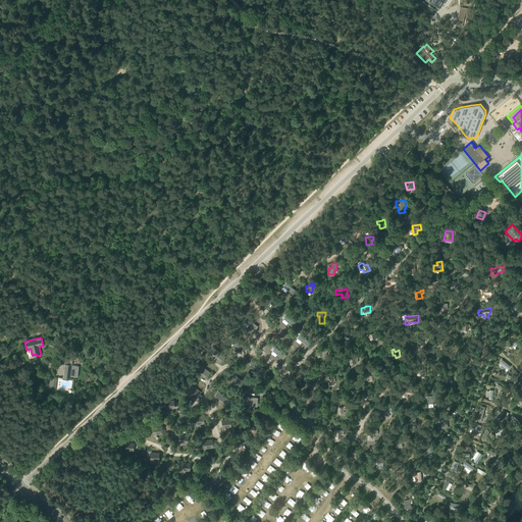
[(216,350),(213,354),(222,361),(225,357),(216,350)]
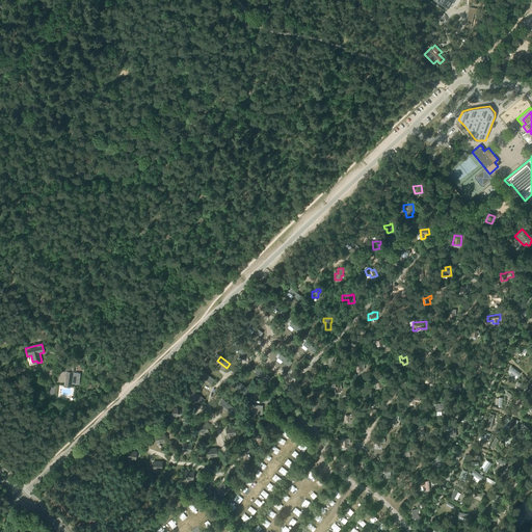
[(511,367),(509,370),(517,376),(521,373),(511,367)]
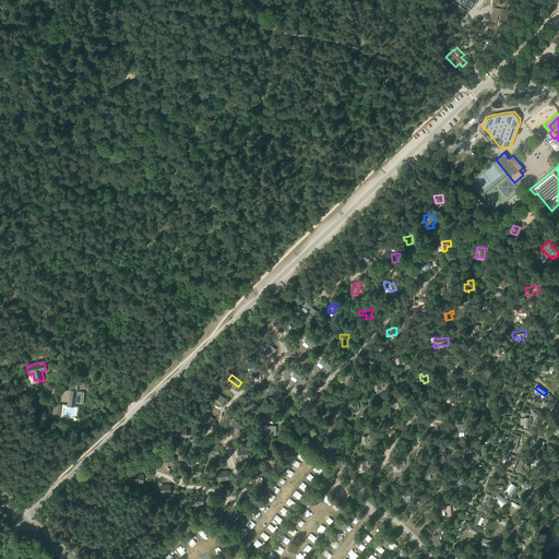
[(74,406),(76,391),(70,390),(68,406),(74,406)]
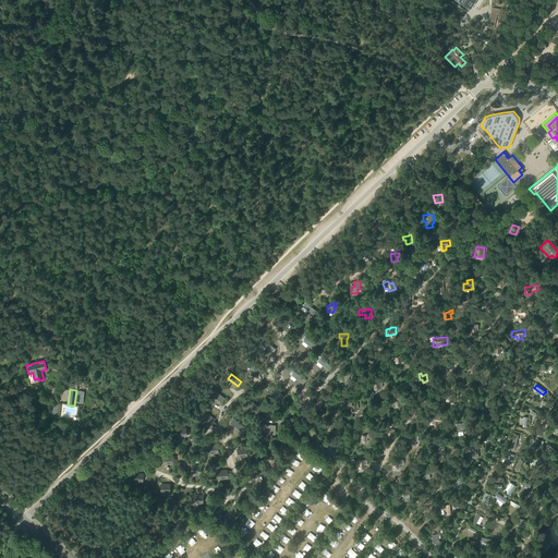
[(274,389),(270,393),(281,401),(284,397),(274,389)]
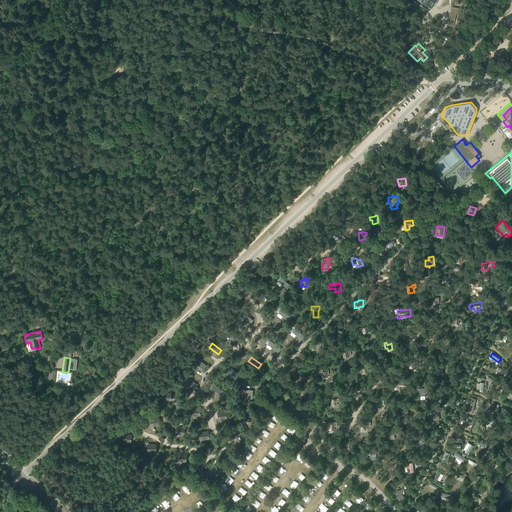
[(197,358),(194,362),(203,369),(206,365),(197,358)]
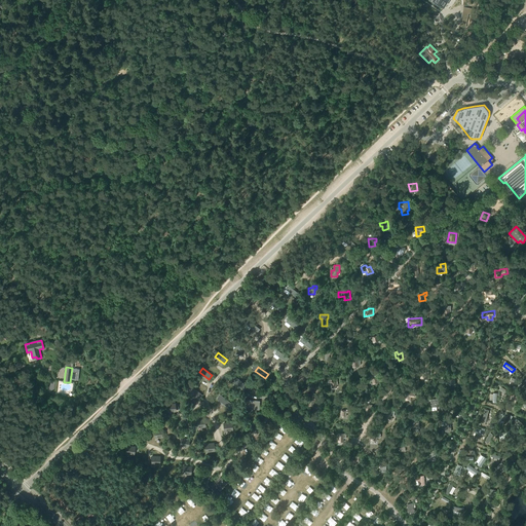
[(376,375),(368,377),(369,381),(372,381),(373,384),(378,383),(377,377),(376,377),(376,375)]
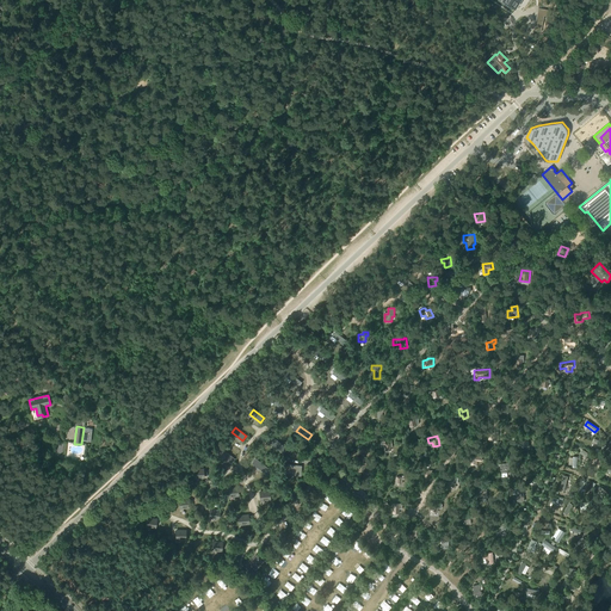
[(276,439),(272,444),(283,454),(287,449),(276,439)]
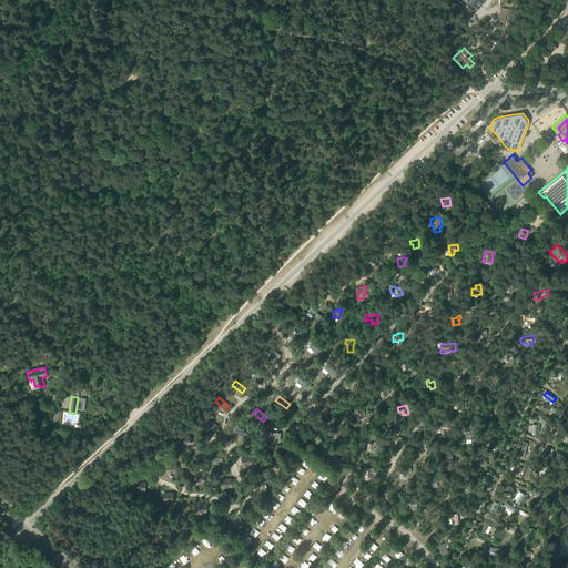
[(358,411),(354,411),(354,416),(357,415),(357,419),(364,419),(364,416),(365,416),(365,412),(363,412),(358,413),(358,411)]
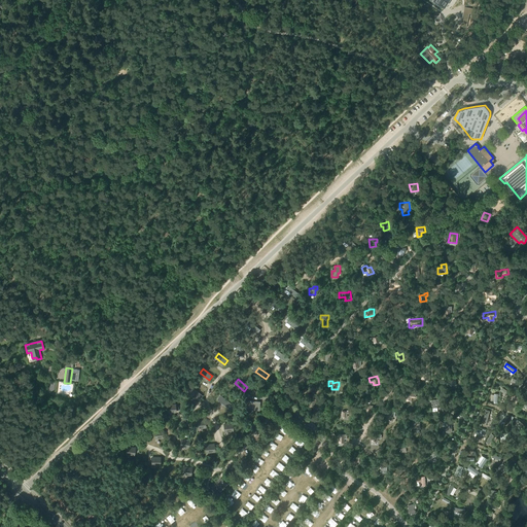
[(501,387),(499,390),(502,392),(504,394),(507,396),(510,392),(501,387)]
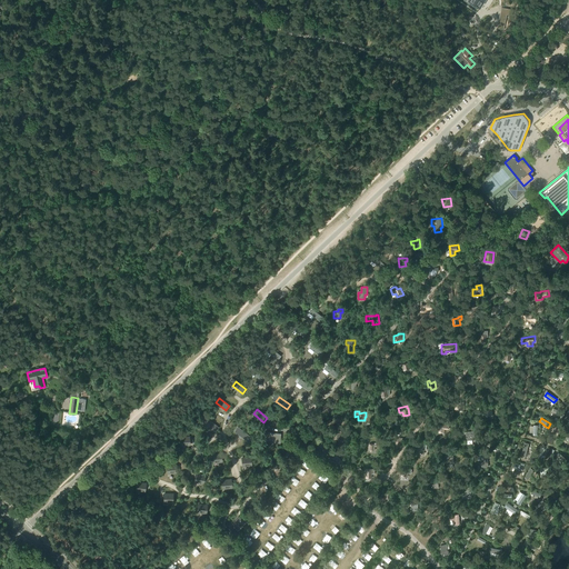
[(208,419),(205,423),(216,432),(219,428),(208,419)]
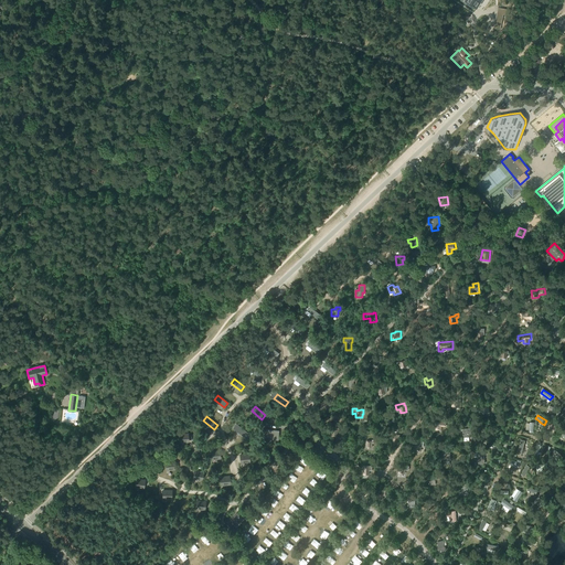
[(240,426),(236,430),(246,439),(249,435),(240,426)]
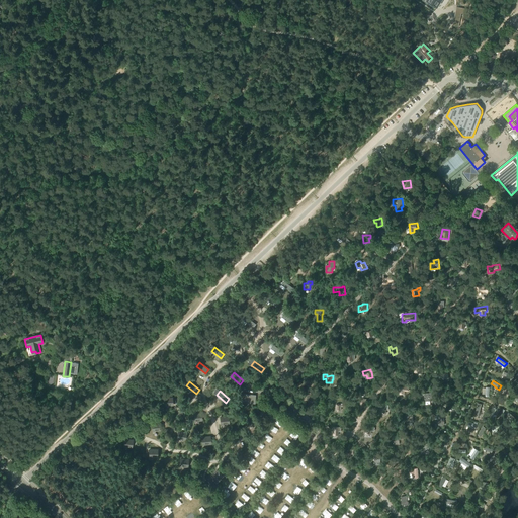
[(433,393),(424,394),(425,401),(432,401),(431,396),(433,396),(433,393)]
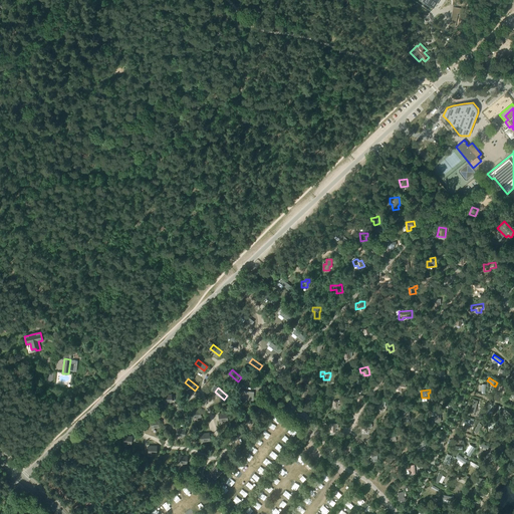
[(253,400),(253,393),(241,391),(241,397),(245,398),(245,399),(253,400)]
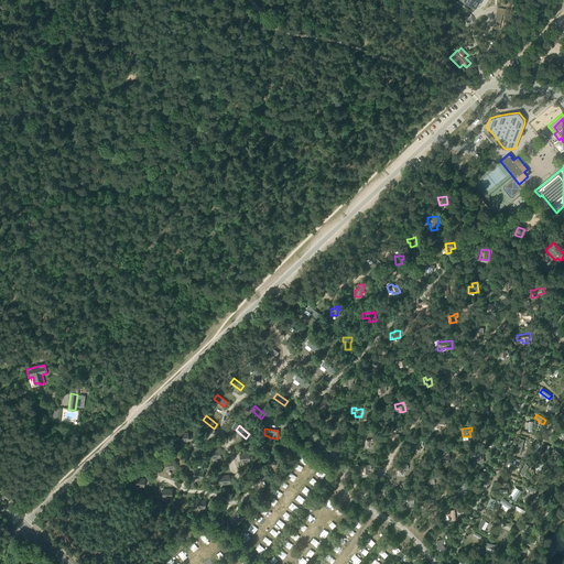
[(553,448),(551,452),(552,453),(554,454),(559,458),(562,455),(553,448)]
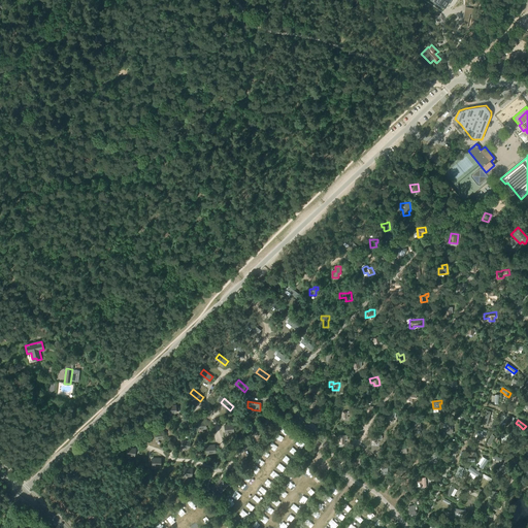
[(164,431),(155,431),(156,440),(164,439),(164,431)]
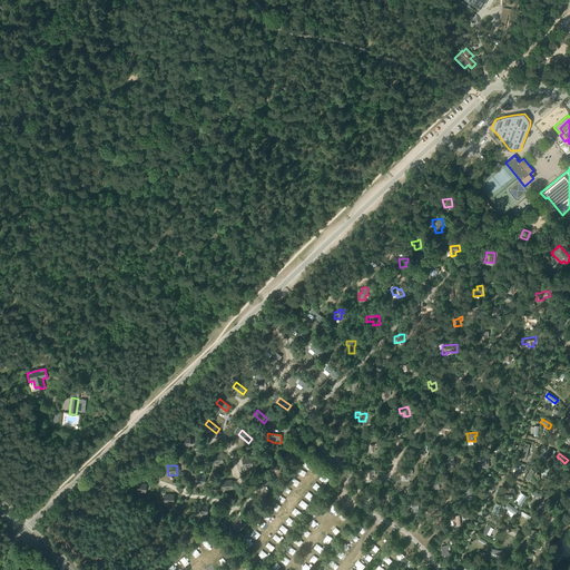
[(531,469),(524,478),(529,481),(532,474),(533,473),(534,471),(531,469)]
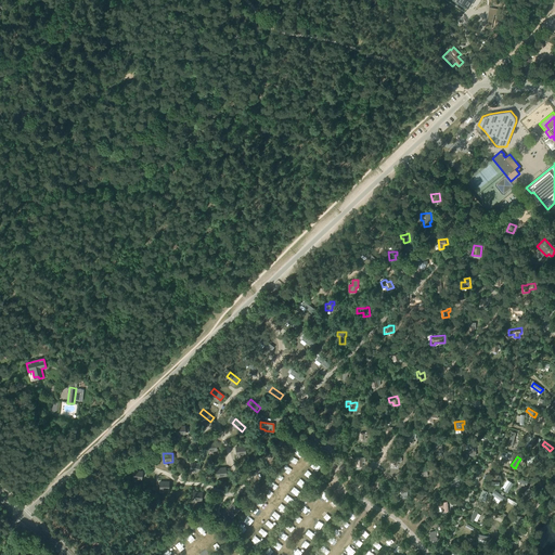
[(365,457),(357,457),(357,467),(362,467),(363,463),(365,463),(365,457)]
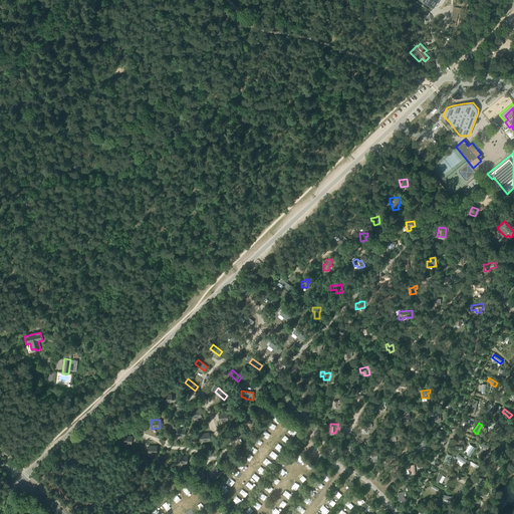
[(177,429),(176,436),(184,437),(185,430),(177,429)]
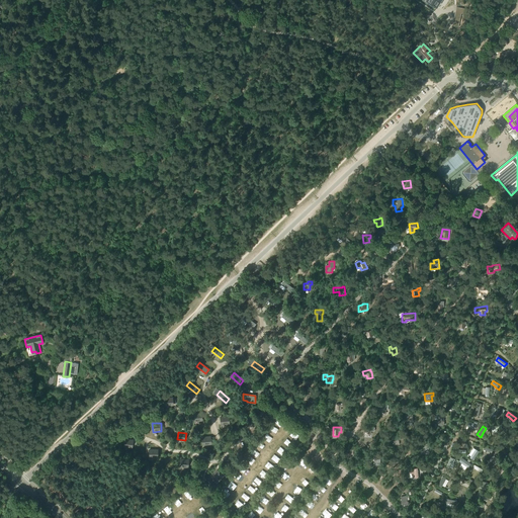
[(429,447),(431,447),(430,443),(425,443),(425,444),(422,445),(423,452),(429,451),(429,447)]
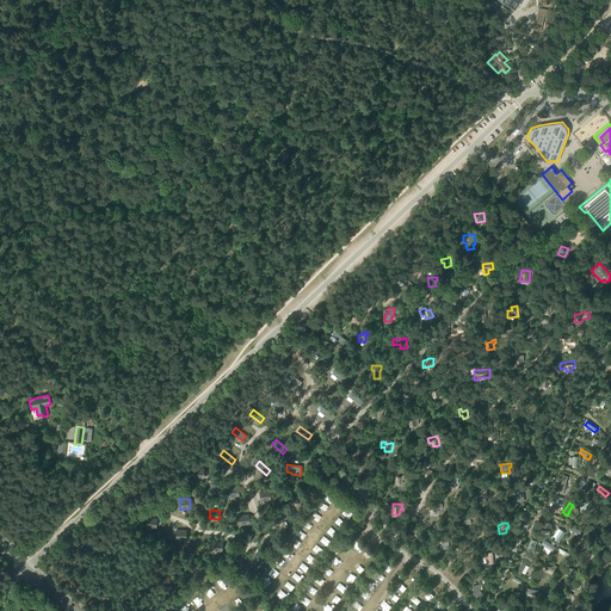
[(561,530),(555,539),(559,542),(565,532),(561,530)]
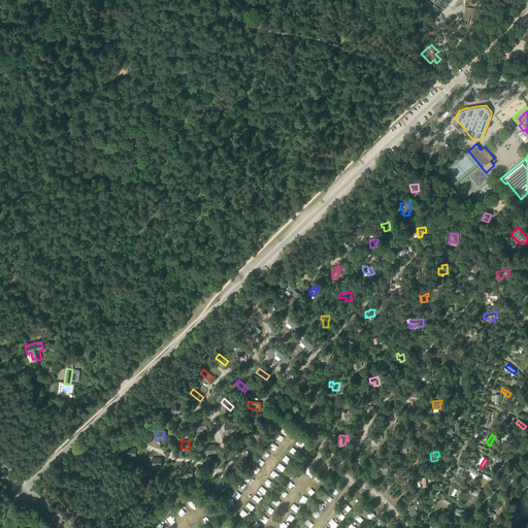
[(503,464),(495,472),(498,475),(506,467),(503,464)]
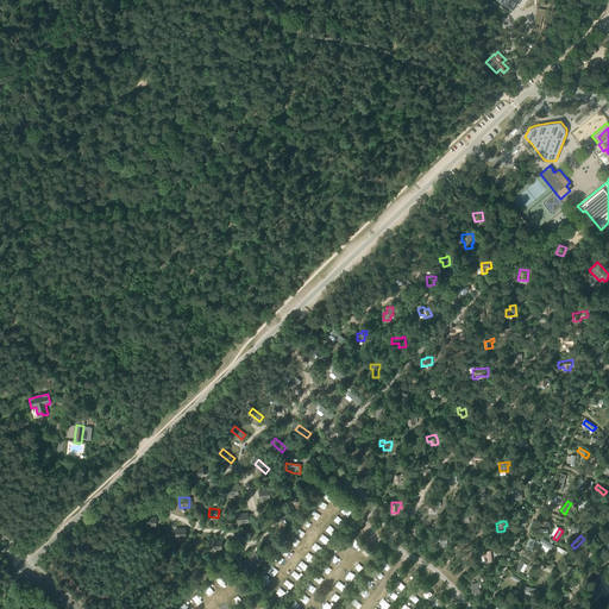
[(544,539),(540,542),(551,550),(553,546),(544,539)]
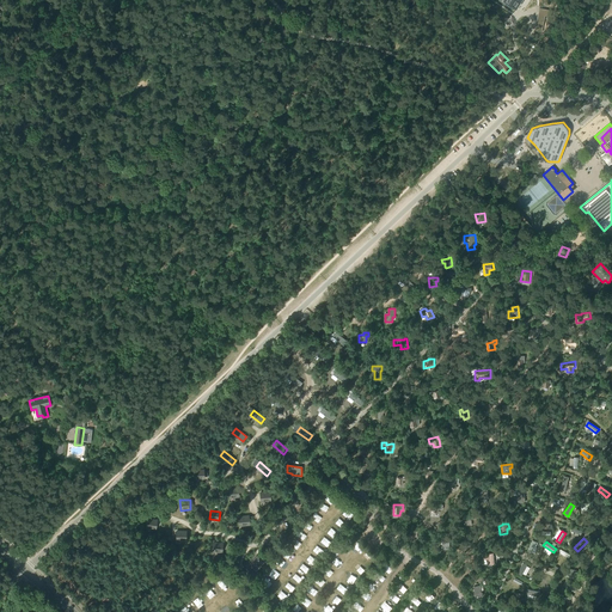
[(494,554),(484,555),(484,561),(487,560),(488,564),(495,563),(494,554)]
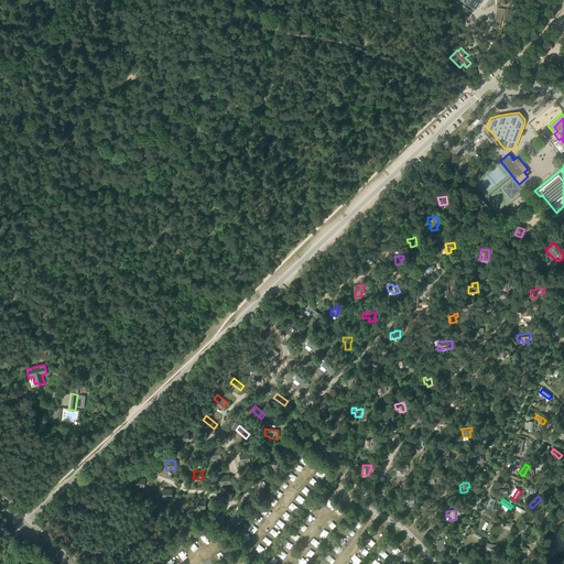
[(522,523),(520,531),(532,534),(534,527),(522,523)]
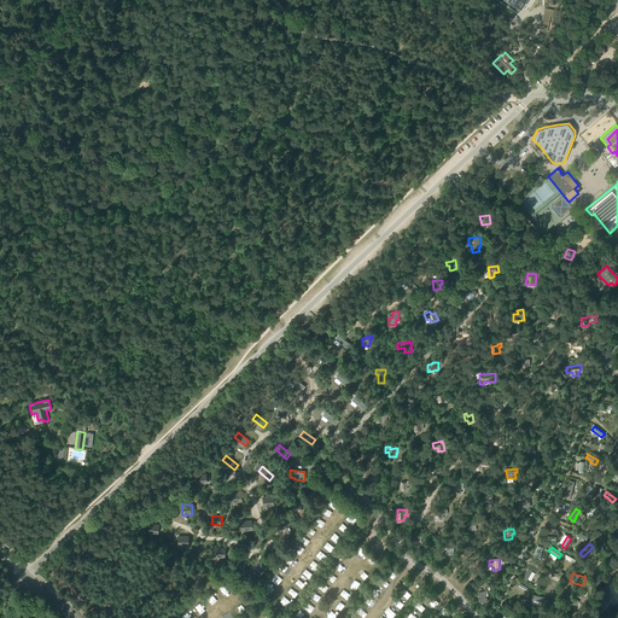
[(571,586),(567,592),(579,598),(583,590),(571,586)]
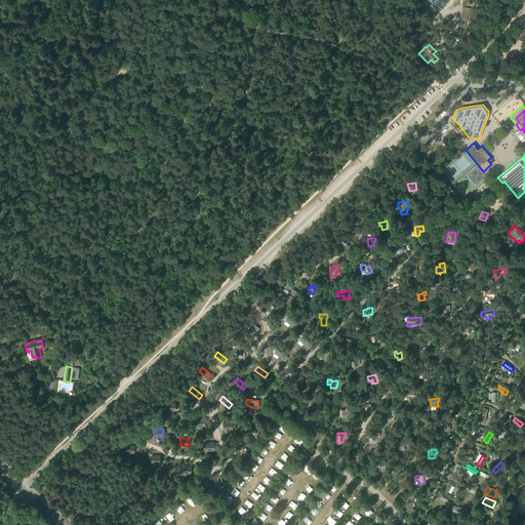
[(482,505),(478,510),(487,517),(491,512),(482,505)]
